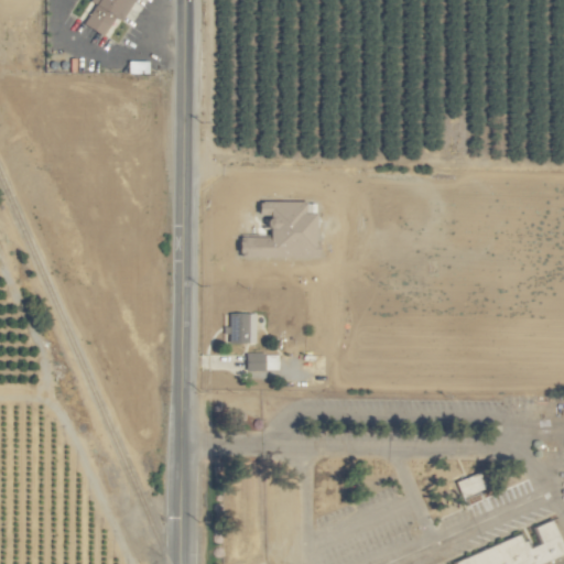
[(132,0),(95,0),(98,1),(84,25),(109,40),(132,0)]
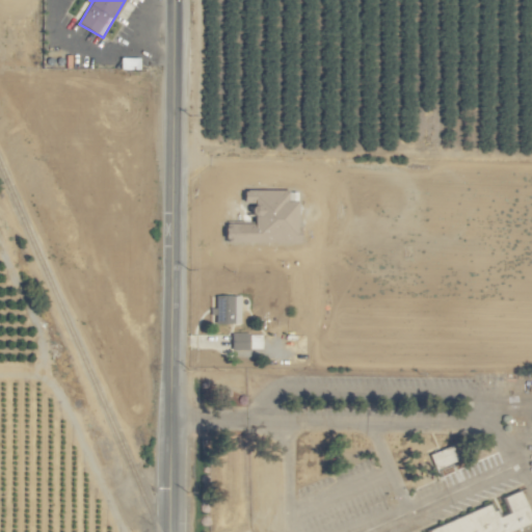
[(299,244),(300,203),(289,203),(289,191),(245,191),(245,204),(255,204),(255,223),(227,223),(227,243),(299,244)]
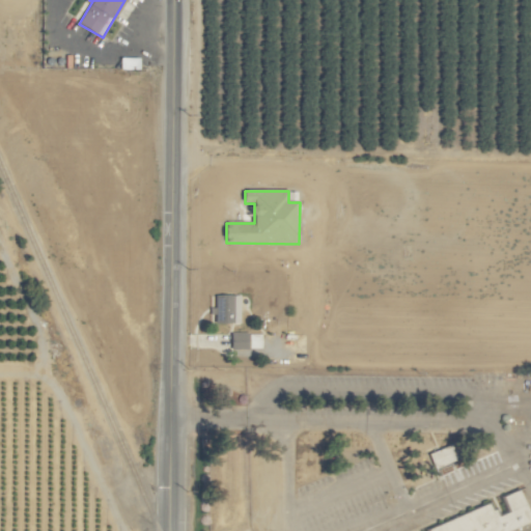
[(217,325),(242,324),(241,296),(216,297),(217,325)]
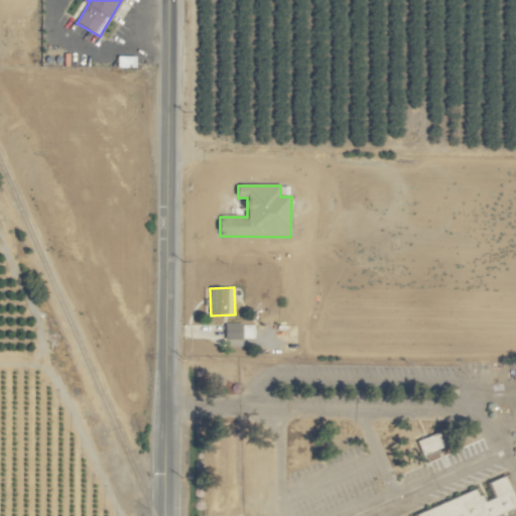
[(255,324),(225,325),(226,340),(255,339),(255,324)]
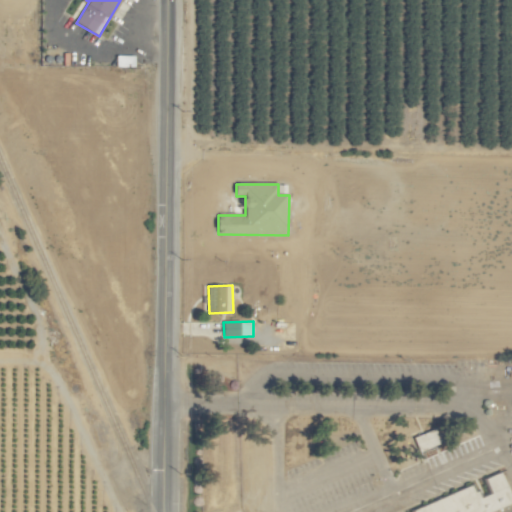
[(415,438),(421,452),(443,441),(437,427),(415,438)]
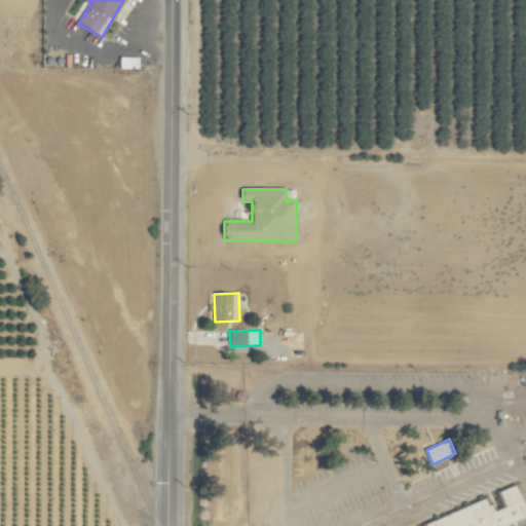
[(516,525),(508,491),(496,508),(488,502),(425,519),(426,525),(516,525)]
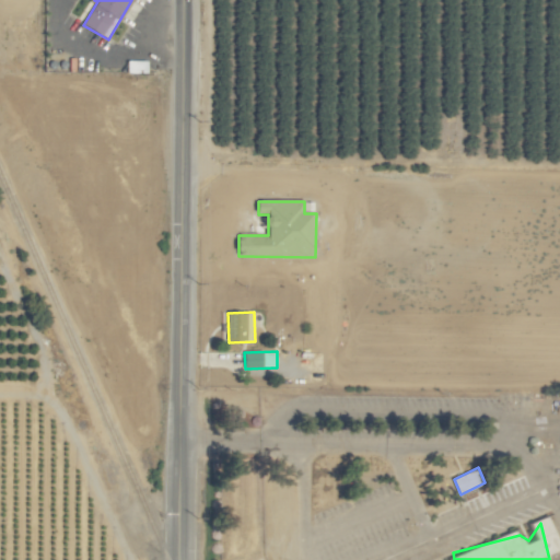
All buildings are outlined.
